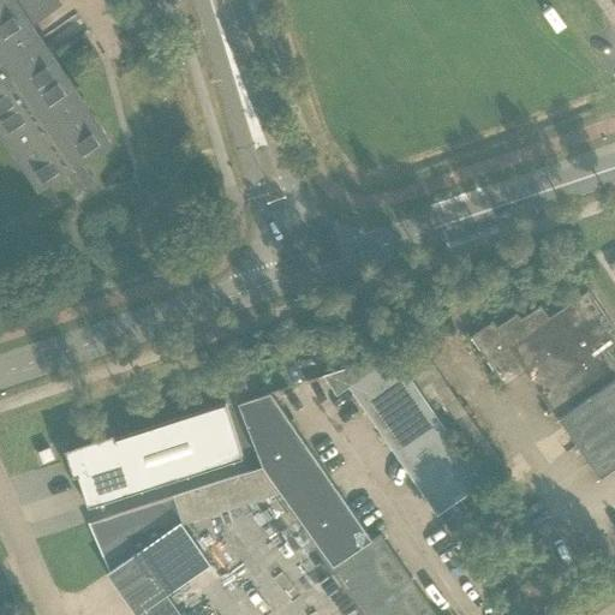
[(0,0),(0,124),(41,185),(107,141),(28,23),(57,4),(53,0),(0,0)]
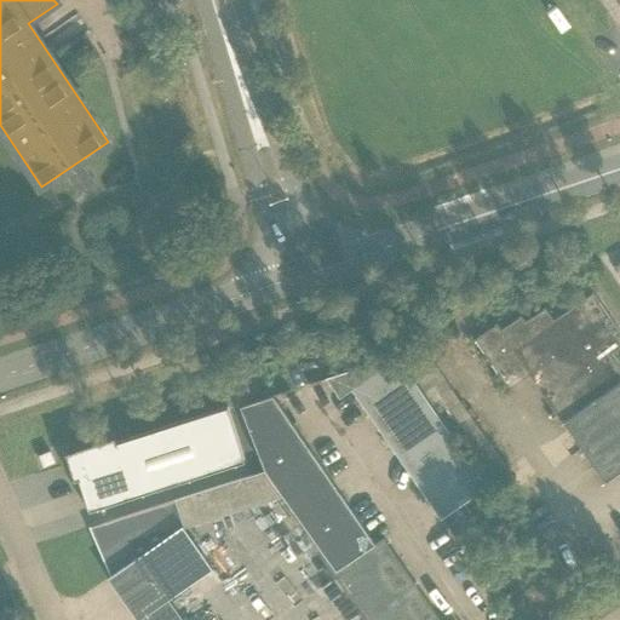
[(606,482),(619,472),(619,357),(609,343),(619,336),(619,326),(596,291),(556,319),(547,306),(527,320),(523,315),(504,328),(499,322),(477,337),(512,388),(530,375),(563,423),(564,422),(606,482)]
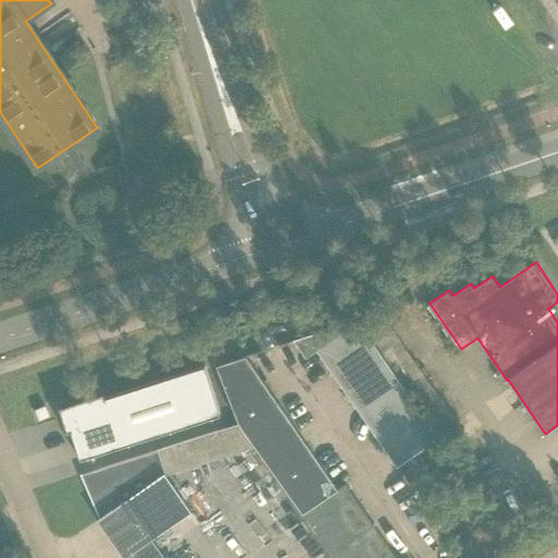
[(398,468),(439,439),(368,337),(355,319),(294,339),(307,356),(319,348),(399,463),(396,465),(398,468)]
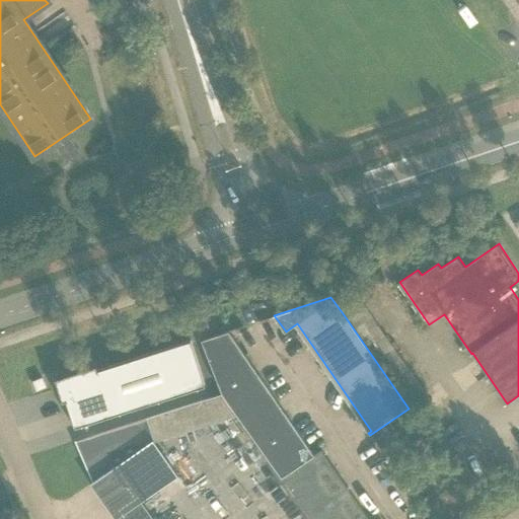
[(360,301),(343,313),(409,409),(415,419),(433,405),(360,301)]
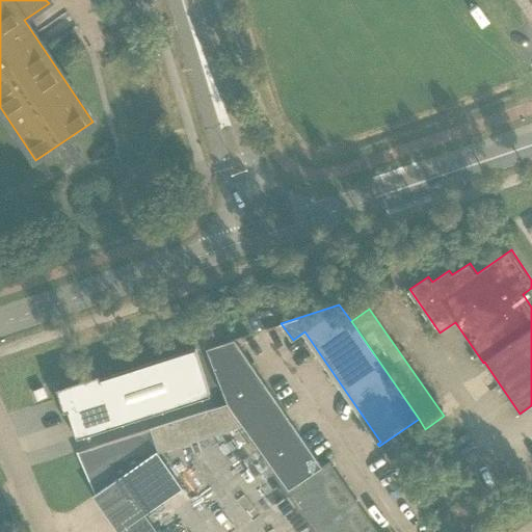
[(323,468),(232,338),(208,347),(230,409),(289,491),(291,489),(320,531),(380,531),(331,461),(323,468)]
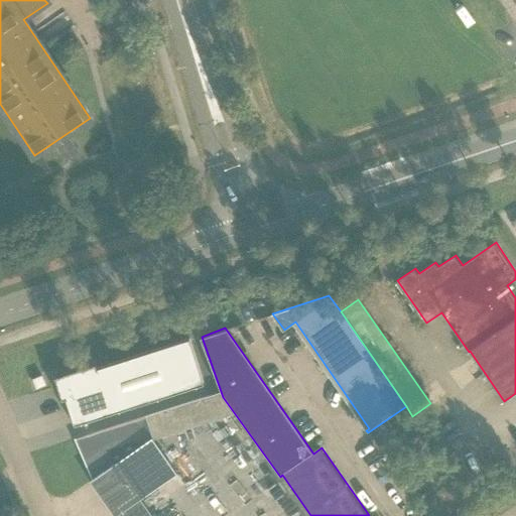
[(205,385),(189,339),(97,369),(103,388),(66,399),(74,426),(205,385)]
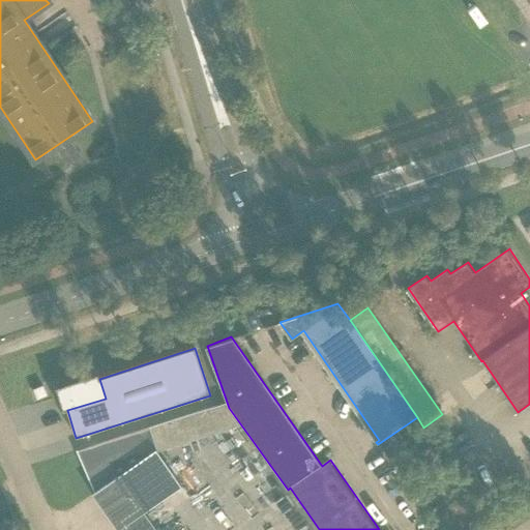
[(106,399),(99,379),(97,375),(56,388),(63,412),(67,410),(106,399)]
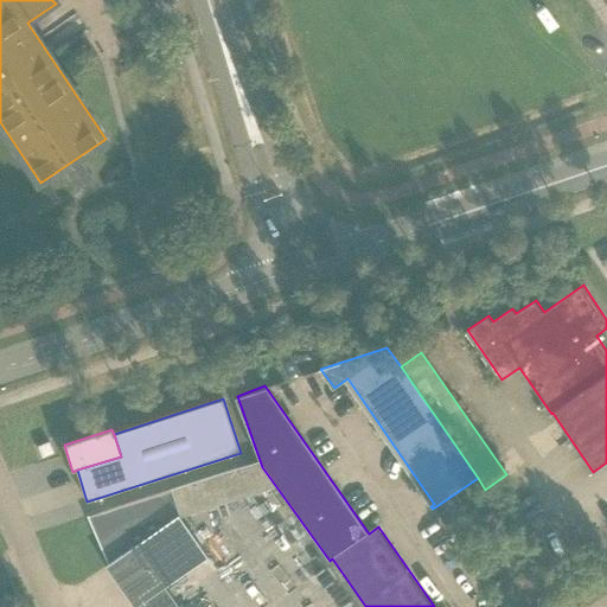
[(38,446),(43,457),(53,453),(49,442),(38,446)]
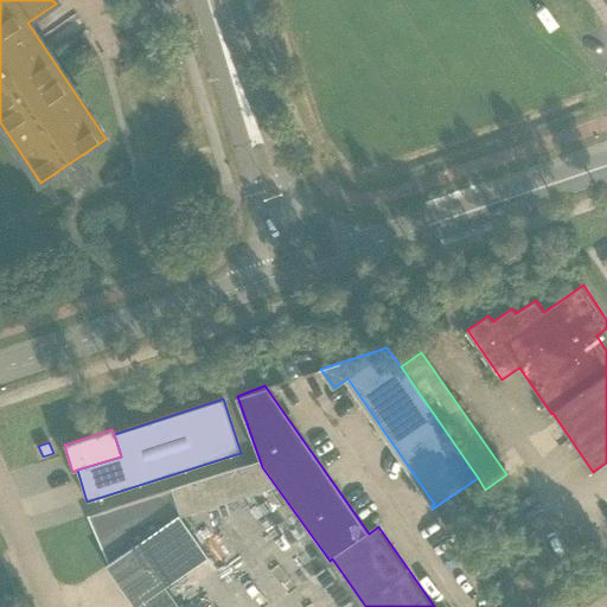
[(172,606),(160,589),(205,557),(178,518),(180,517),(171,489),(87,517),(109,563),(104,566),(133,606),(172,606)]
